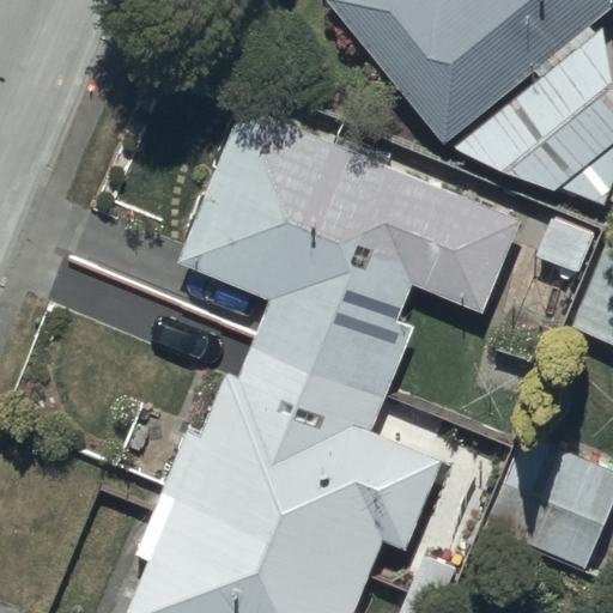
[(612,97),(598,22),(612,8),(612,0),(323,0),(323,1),(444,149),(450,143),(466,161),(501,178),(554,194),(604,207),(612,211),(612,97)]
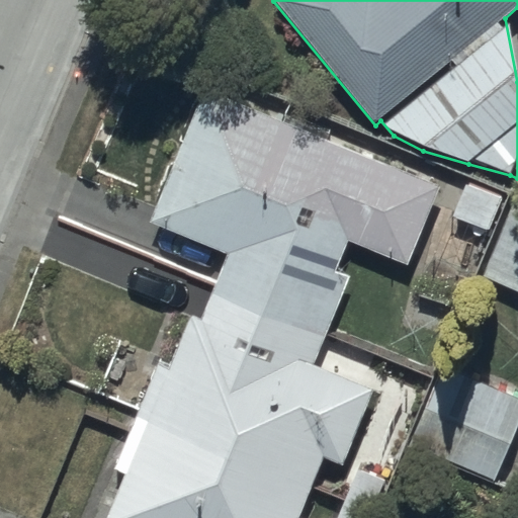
[(210,294),(323,338),(347,277),(335,272),(347,242),(406,266),(438,187),(202,92),(150,222),(227,253),(210,294)]
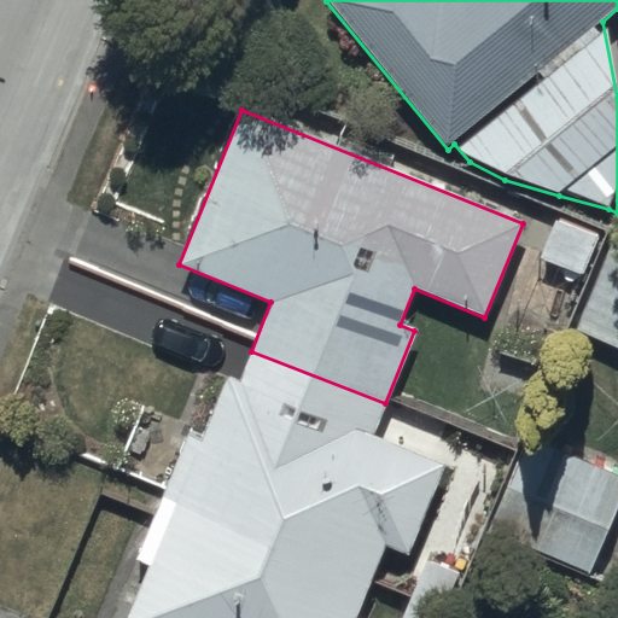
[(617,242),(577,332),(617,350),(617,242)]
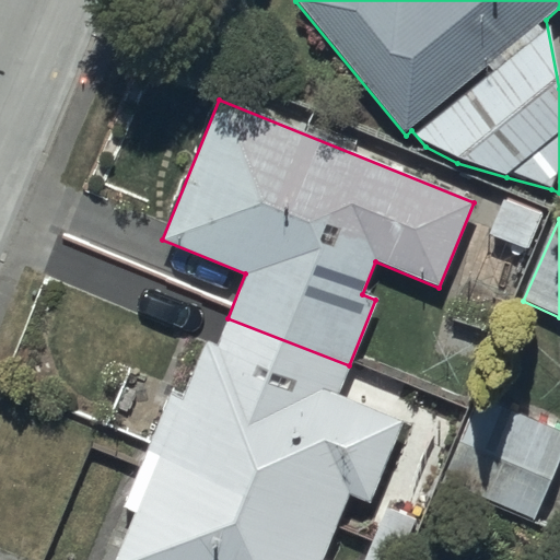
[(349,365),(228,318),(217,345),(205,340),(182,393),(173,388),(121,508),(133,513),(113,559),(322,559),(350,494),(370,503),(404,426),(336,396),(349,365)]
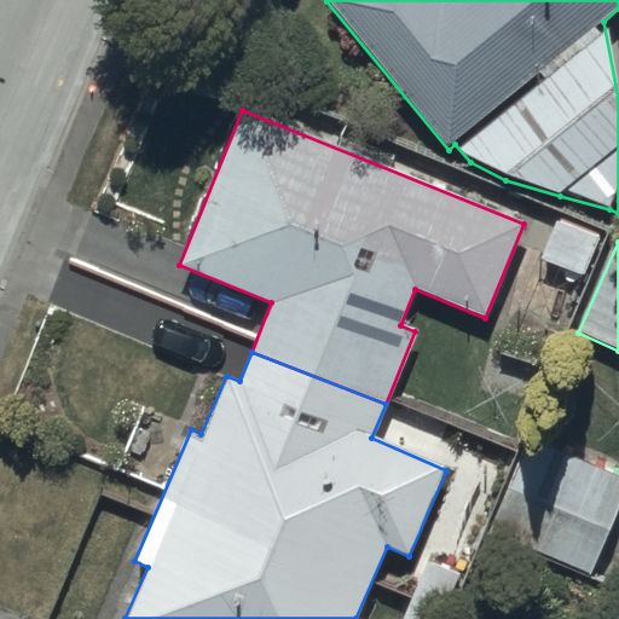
[(597,557),(618,503),(618,479),(530,441),(498,516),(597,557)]
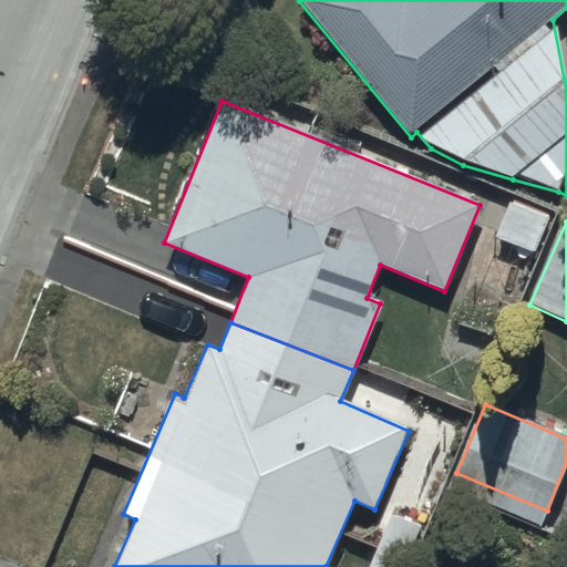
All buildings are outlined.
